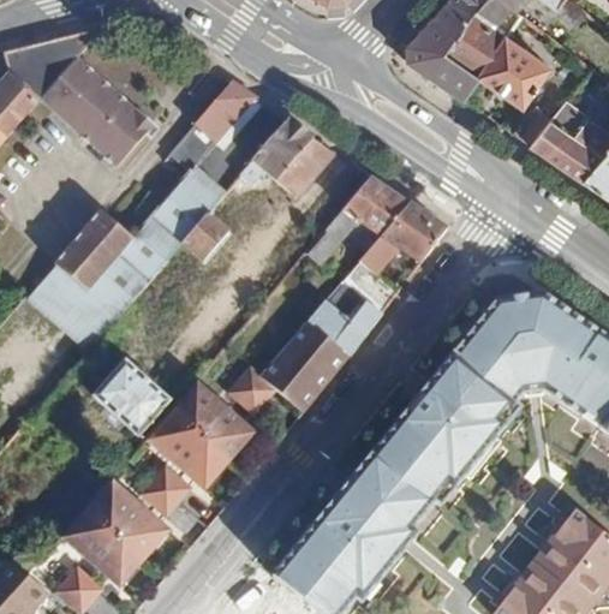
[(317,0),(332,10),(351,9),(359,0),(317,0)]
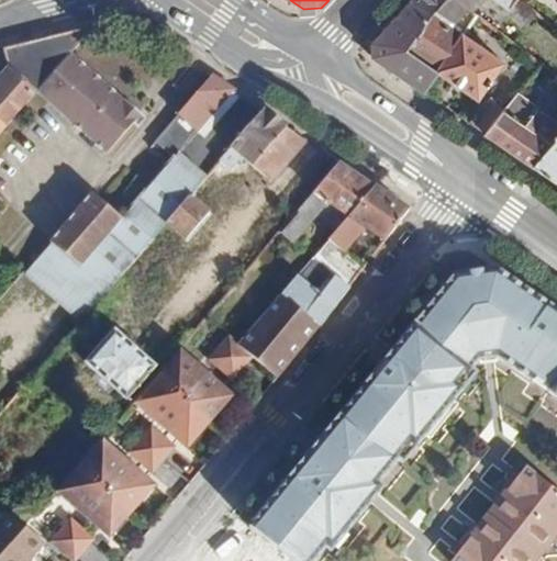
[(441,77),(468,38),(458,32),(435,15),(438,10),(458,25),(469,11),(454,0),(416,0),(404,13),(374,45),(375,59),(382,65),(427,96),(441,77)]
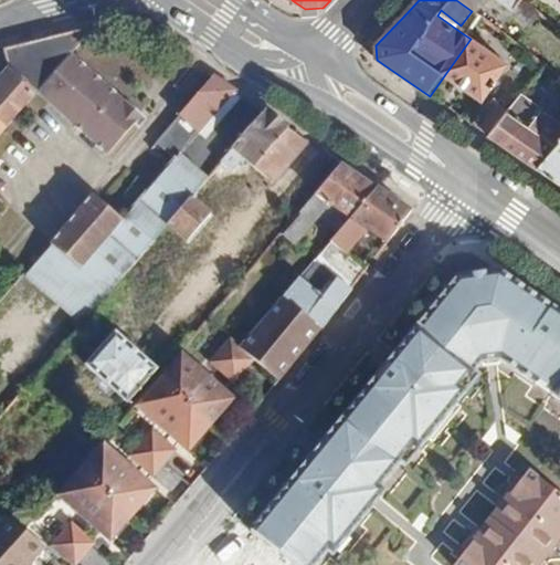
[(456,0),(472,11),(475,14),(487,0),(496,0),(514,13),(524,1),(521,0),(456,0)]
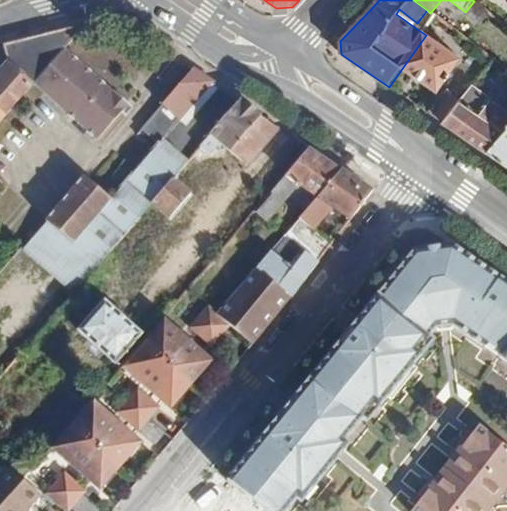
[(60,51),(79,29),(0,48),(0,122),(28,88),(60,51)]
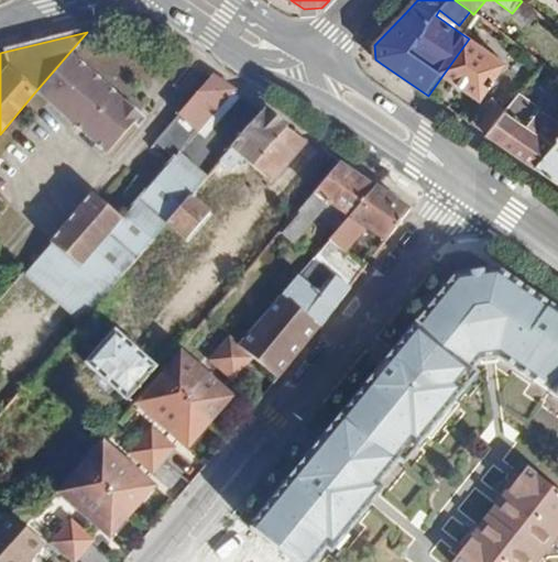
[(506,64),(469,39),(441,77),(480,103),(506,64)]
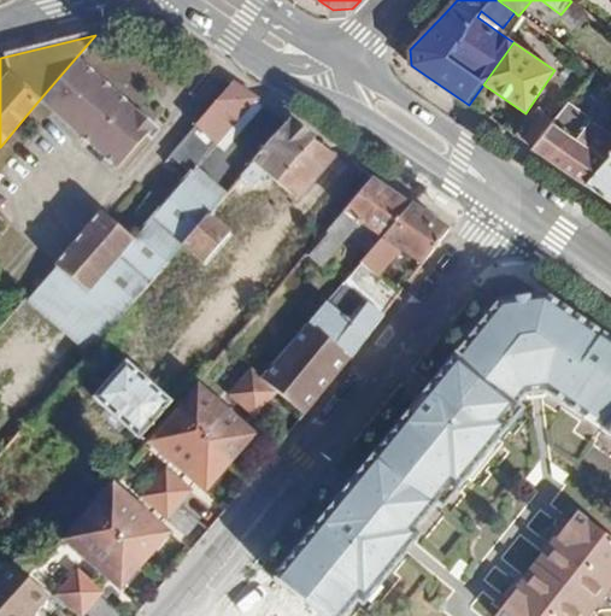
[(147,125),(72,62),(34,106),(111,172),(144,135),(141,133),(147,125)]
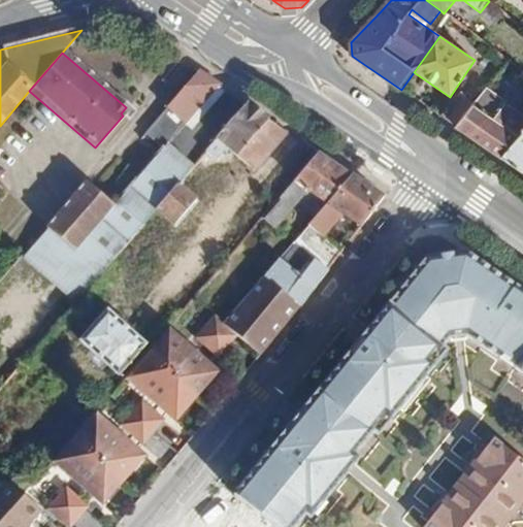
[(80,188),(21,258),(72,302),(121,246),(142,221),(164,196),(188,169),(164,149),(181,130),(186,134),(223,94),(194,73),(137,135),(161,157),(109,212),(80,188)]
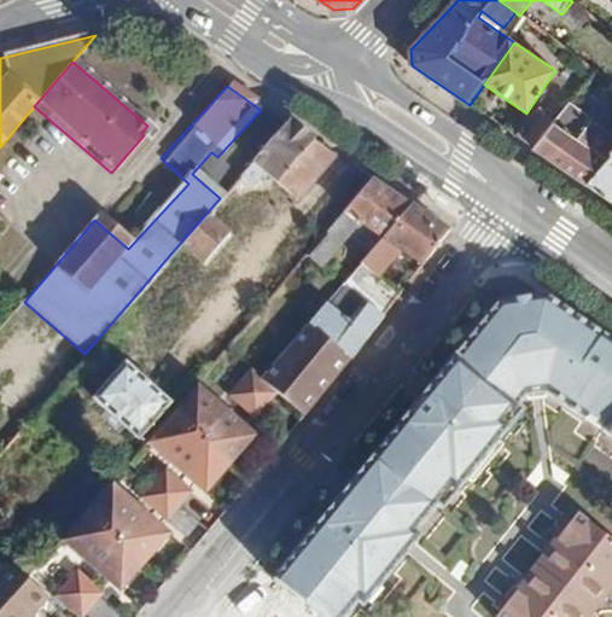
[(536,151),(588,187),(611,159),(611,137),(593,121),(575,143),(569,138),(573,126),(564,117),(554,129),(536,151)]
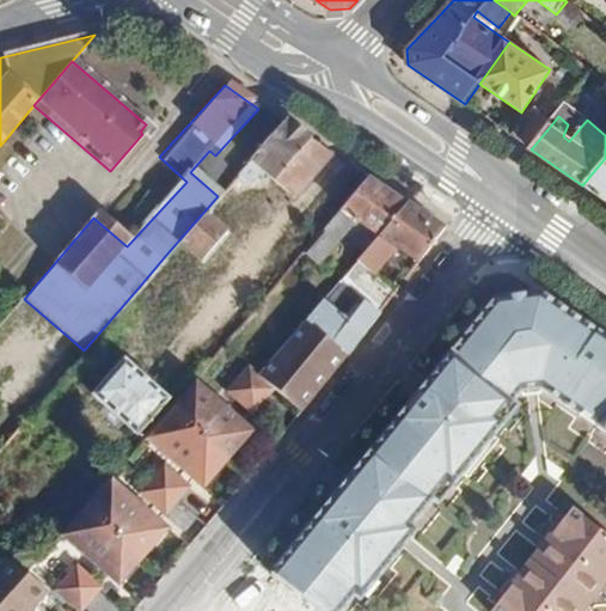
[(516,140),(531,150),(549,128),(536,117),(516,140)]
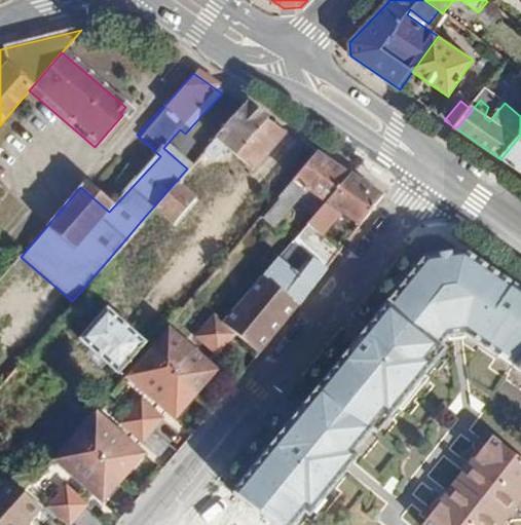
[(271,120),(250,105),(207,153),(215,160),(226,147),(238,158),(247,150),(271,120)]
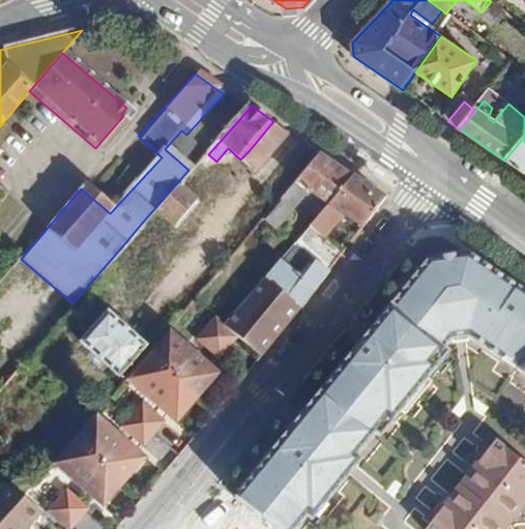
[(273,121),(249,151),(254,155),(260,149),(269,158),(292,134),(273,121)]
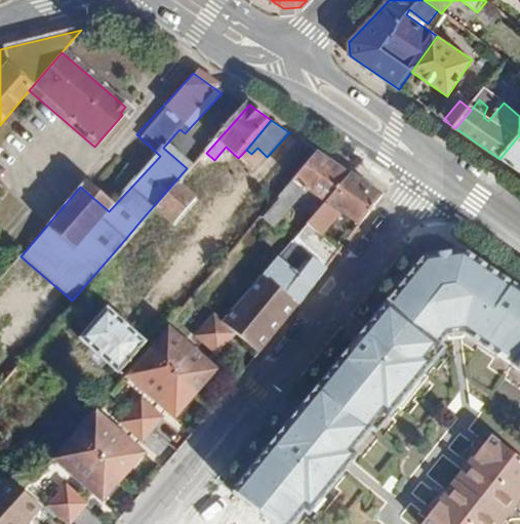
[(519,135),(500,159),(519,172),(519,135)]
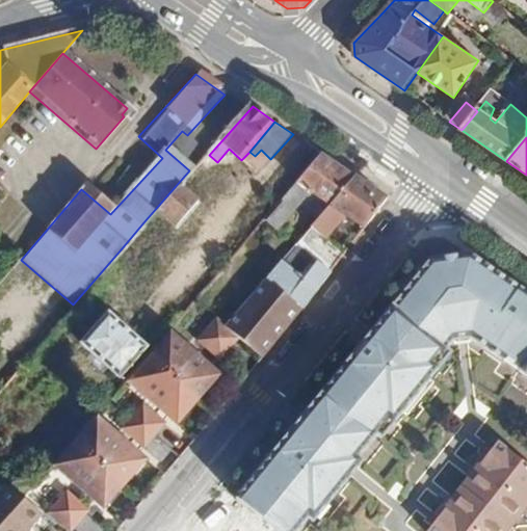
[(348,180),(316,157),(260,220),(271,229),(302,191),(324,207),(348,180)]
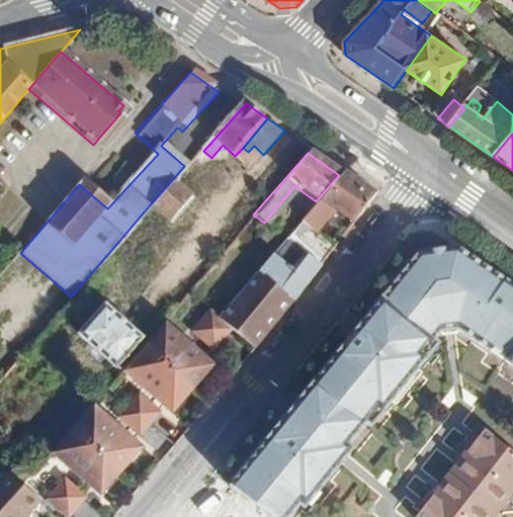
[(184,166),(161,192),(181,210),(207,181),(187,162),(184,166)]
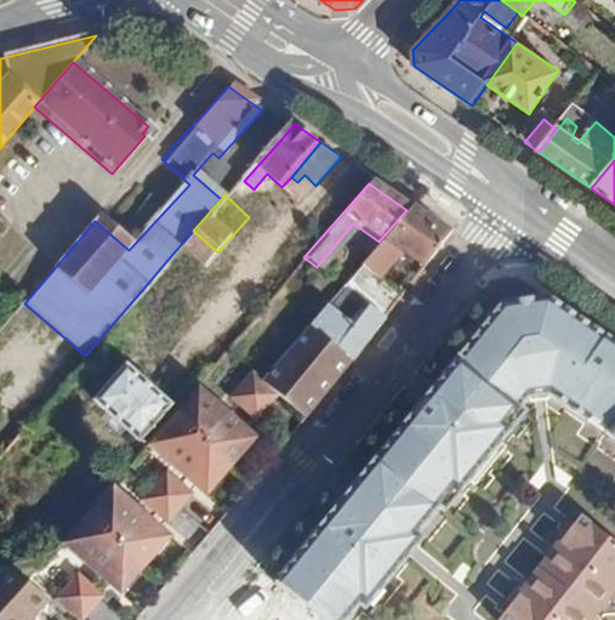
[(445,237),(406,210),(379,242),(357,267),(373,278),(394,254),(416,271),(445,237)]
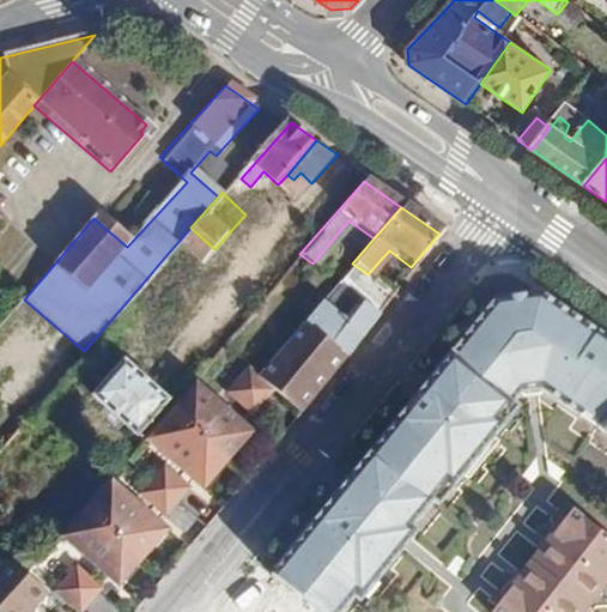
[(502,298),(275,573),(328,611),(346,611),(360,594),(377,575),(382,579),(405,552),(398,546),(447,484),(451,488),(513,423),(507,418),(528,389),(538,389),(546,389),(584,416),(590,410),(606,423),(606,339),(548,300),(526,298),(502,298)]
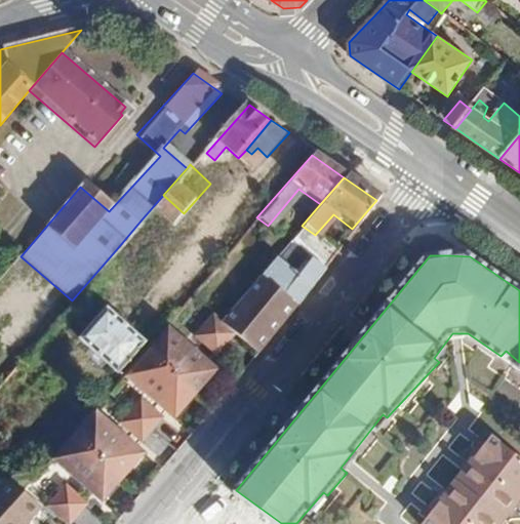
[(264,278),(298,306),(328,269),(312,256),(297,277),(277,262),(264,278)]
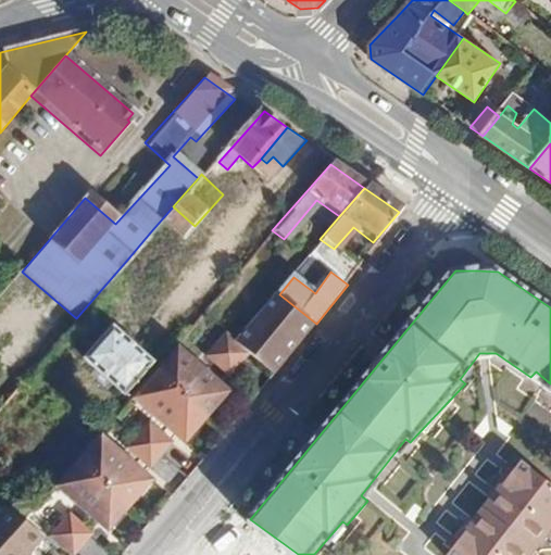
[(252,352),(277,373),(316,324),(279,294),(239,341),(252,352)]
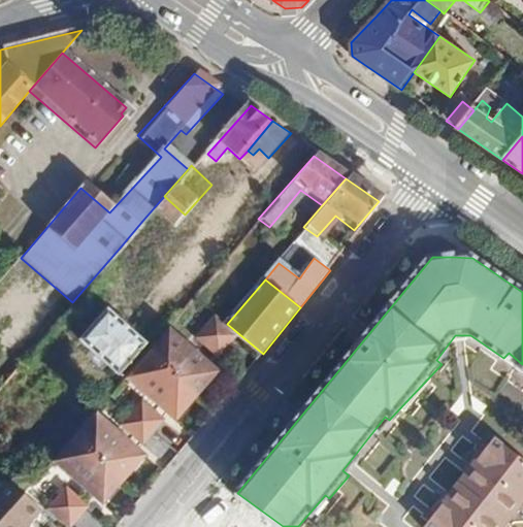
[(160,331),(109,286),(76,323),(91,335),(95,331),(132,363),(160,331)]
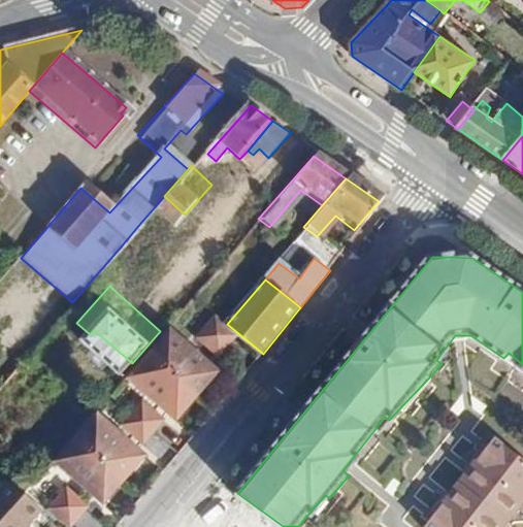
[(227,324),(216,316),(198,335),(220,355),(239,334),(227,324)]
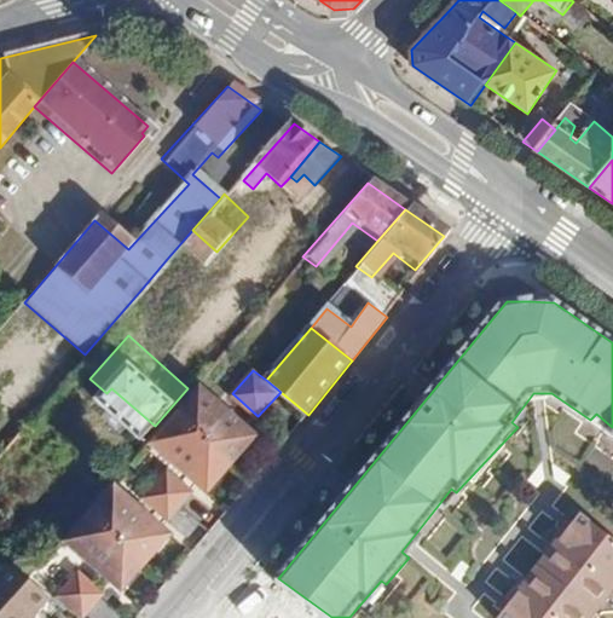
[(198,385),(174,414),(232,466),(258,437),(198,385)]
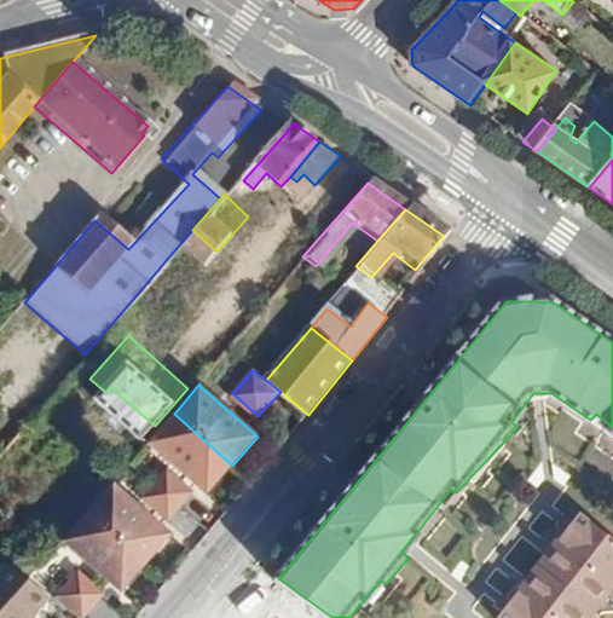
[(232,466),(174,414),(150,440),(208,492),(232,466)]
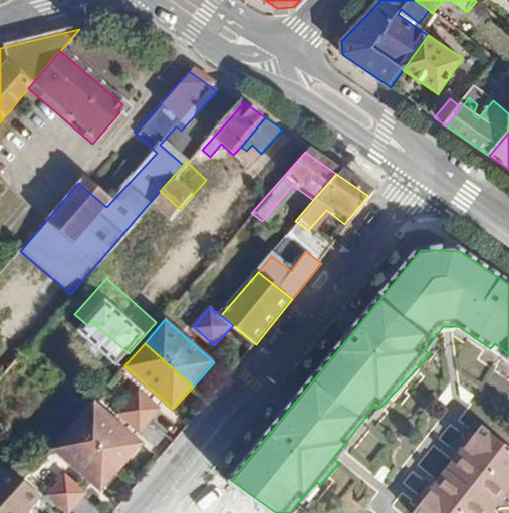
[(133,389),(122,402),(145,420),(155,407),(133,389)]
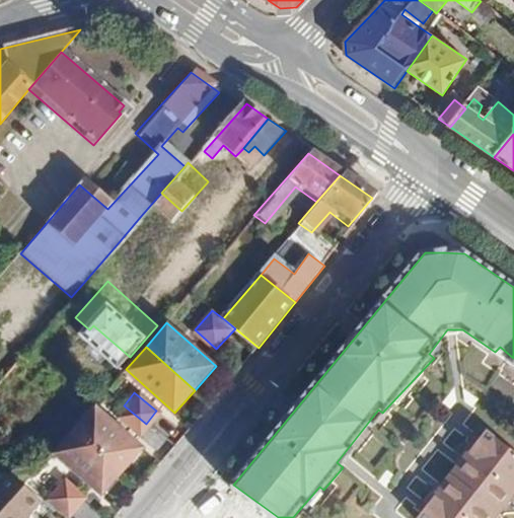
[(91,404),(71,429),(121,470),(141,447),(91,404)]
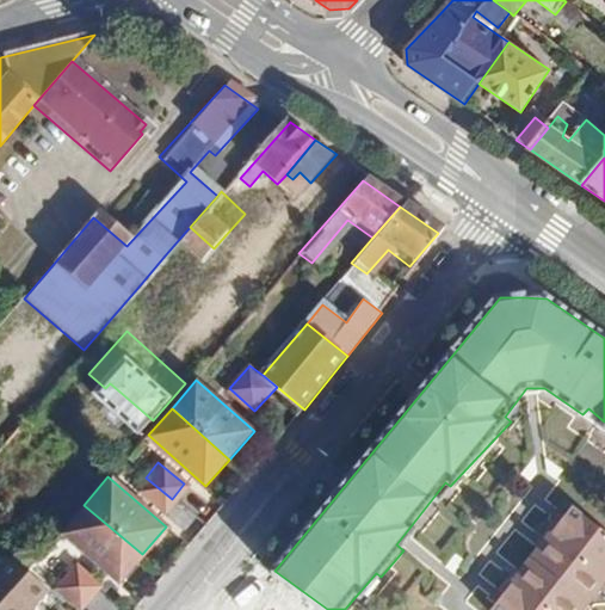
[(172,499),(146,478),(135,491),(161,512),(172,499)]
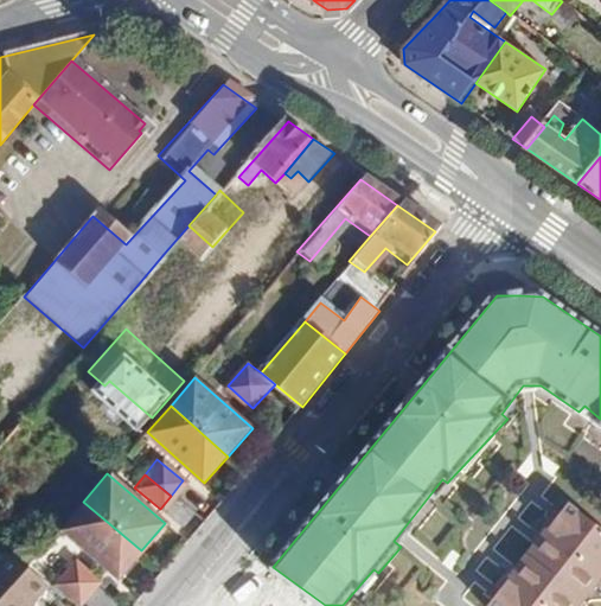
[(141,550),(83,502),(59,529),(119,579),(141,550)]
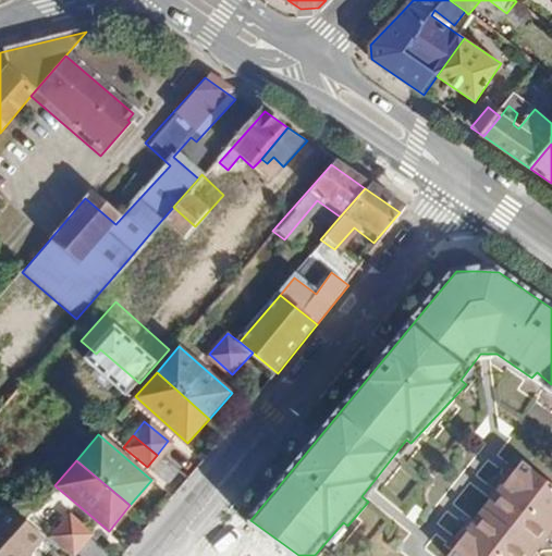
[(530,555),(551,531),(551,487),(519,466),(448,555),(530,555)]
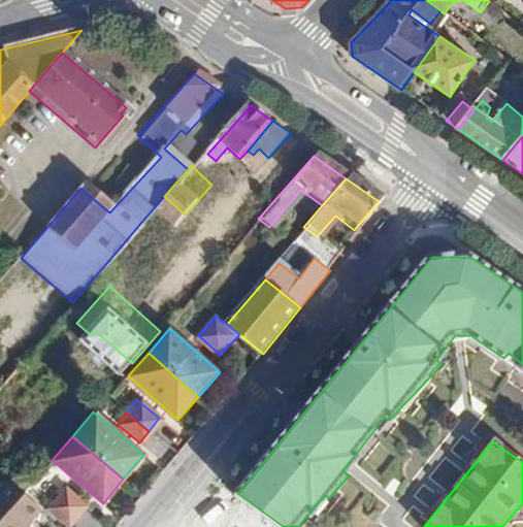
[(0,520),(25,491),(9,478),(0,487),(0,520)]
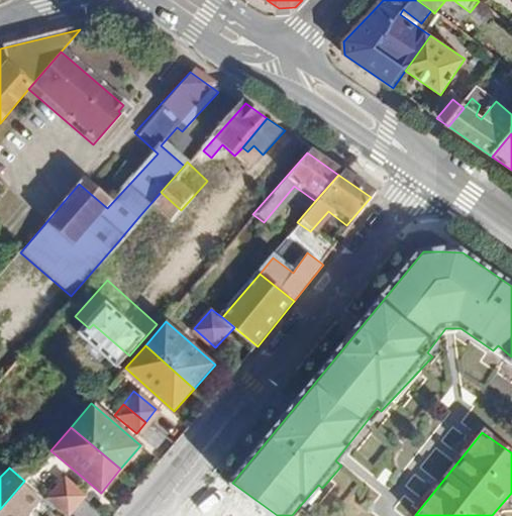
[(61,474),(41,496),(64,515),(66,515),(84,495),(61,474)]
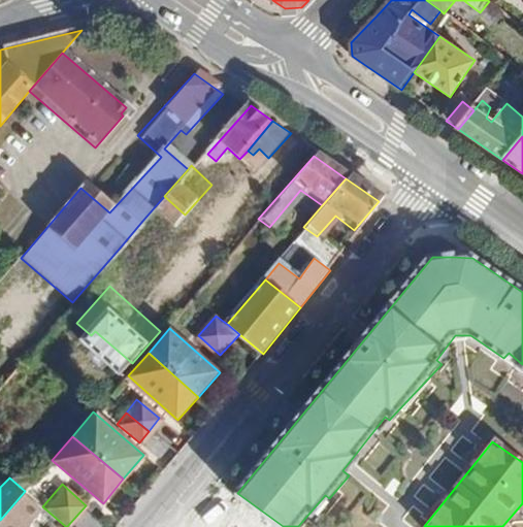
[(25,491),(0,520),(0,526),(24,526),(42,506),(25,491)]
